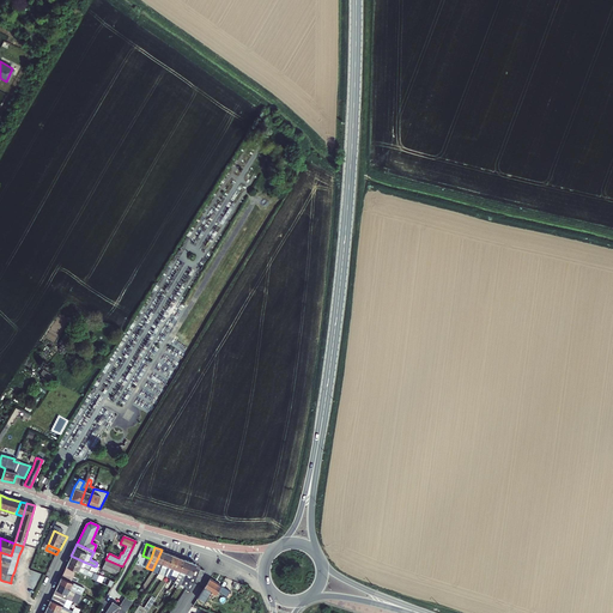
[(167,552),(162,550),(152,570),(152,571),(158,574),(159,572),(162,565),(163,563),(167,552)]
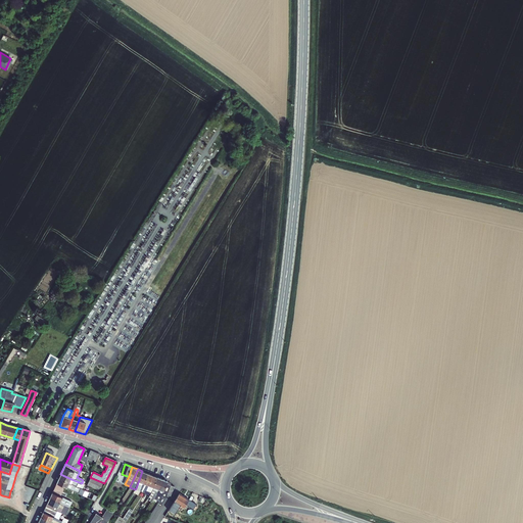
[(144,482),(147,473),(142,471),(139,480),(138,482),(136,488),(133,492),(138,494),(140,491),(142,487),(144,482)]
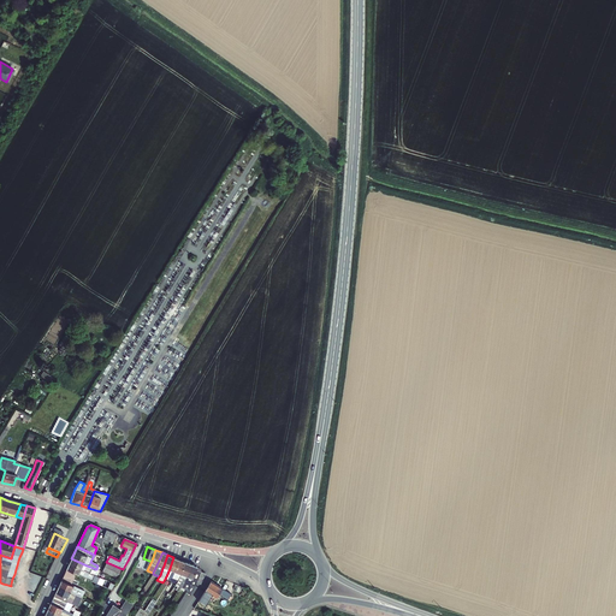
[(176,570),(179,560),(173,557),(170,568),(167,574),(165,579),(171,581),(173,576),(176,570)]
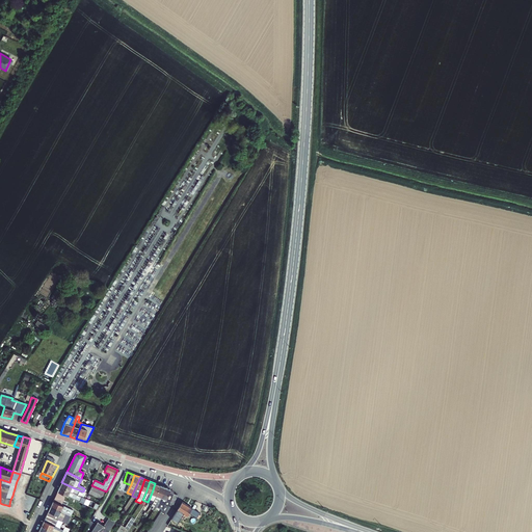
[(61,482),(59,486),(79,496),(81,493),(75,489),(75,488),(61,482)]
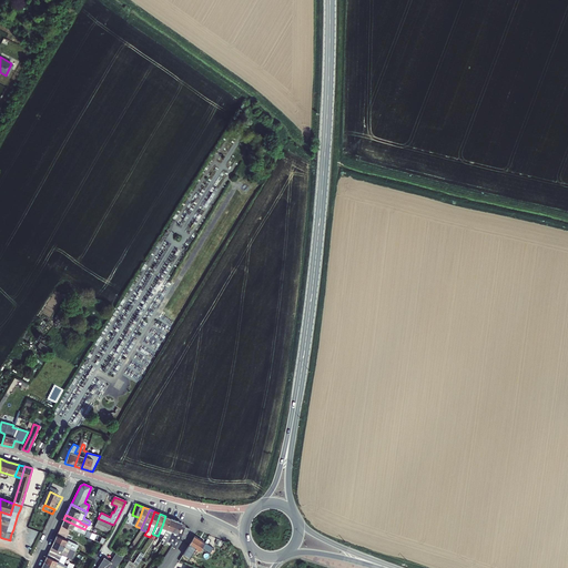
[(166,529),(168,528),(171,518),(165,516),(162,526),(160,531),(158,536),(162,538),(164,535),(166,529)]
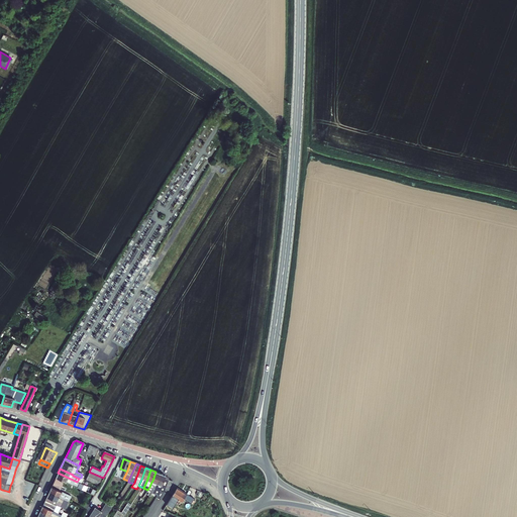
[(91,482),(91,483),(99,486),(102,480),(103,478),(89,472),(86,479),(91,482)]
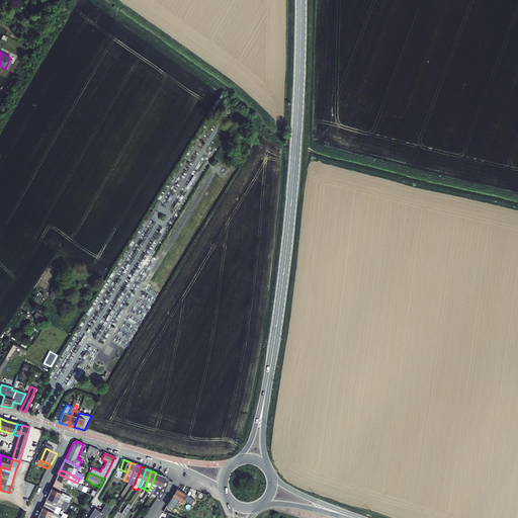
[(156,472),(153,482),(152,483),(157,484),(161,475),(156,472)]
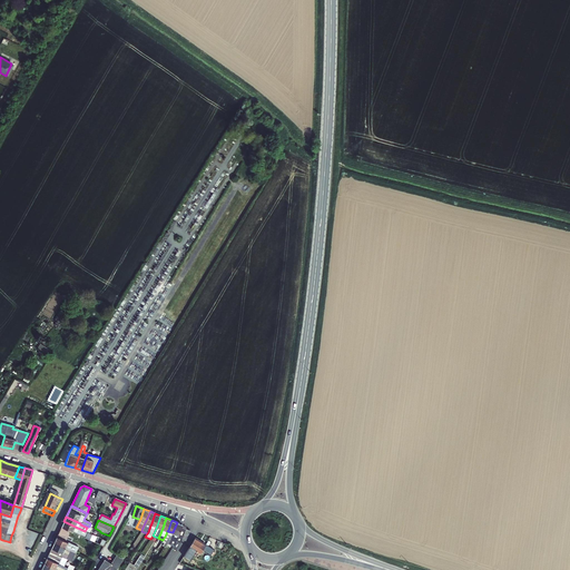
[(85,531),(64,521),(61,527),(64,529),(85,538),(87,532),(85,531)]
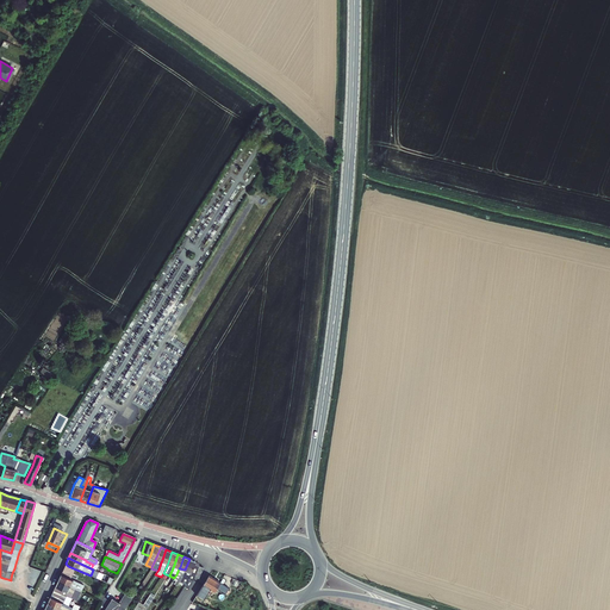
[(190,559),(185,570),(182,577),(180,582),(186,584),(188,579),(195,561),(190,559)]
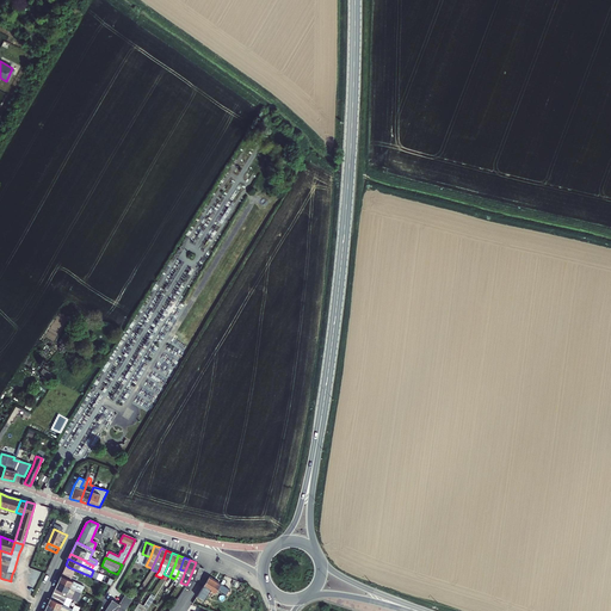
[(189,590),(193,581),(196,578),(199,580),(204,568),(199,566),(201,565),(196,562),(189,580),(186,585),(185,587),(189,590)]
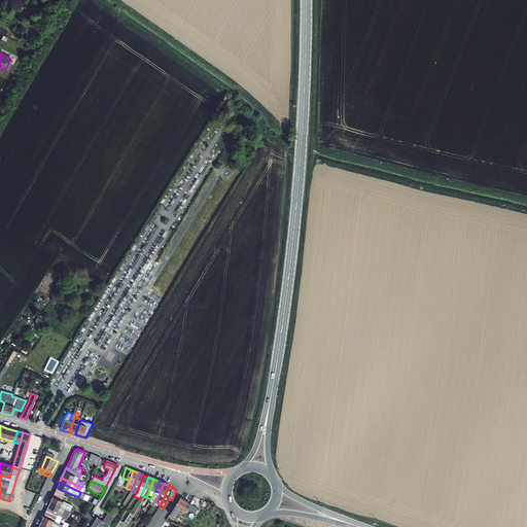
[(160,492),(154,491),(152,496),(150,499),(149,500),(152,502),(150,504),(153,505),(155,502),(157,498),(160,492)]
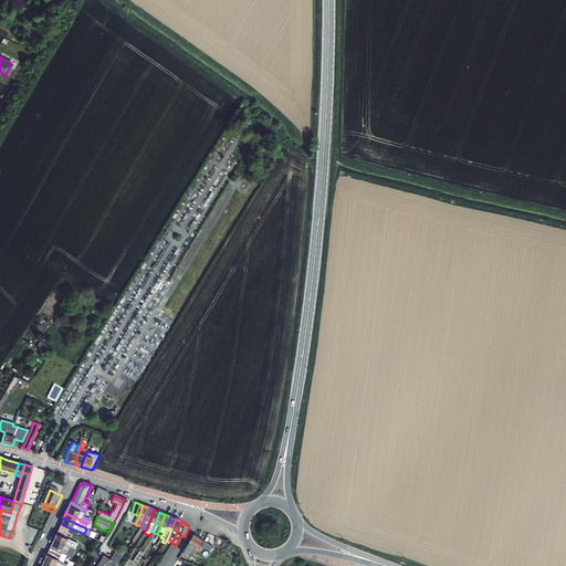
[(71,541),(55,534),(53,538),(69,546),(71,541)]
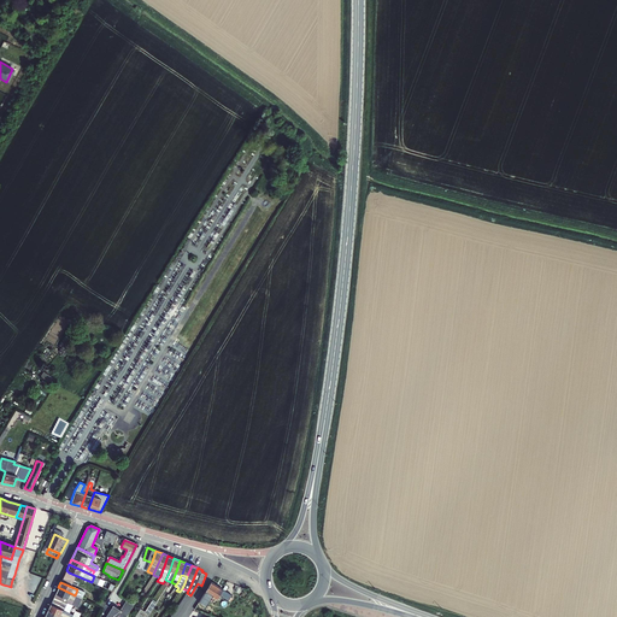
[(211,583),(205,593),(216,601),(218,597),(228,601),(231,597),(211,583)]
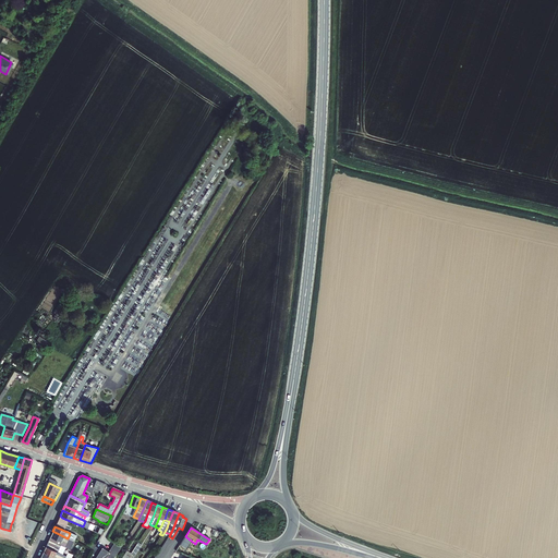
[(52,531),(46,546),(62,555),(65,547),(67,546),(71,548),(74,541),(68,538),(52,531)]
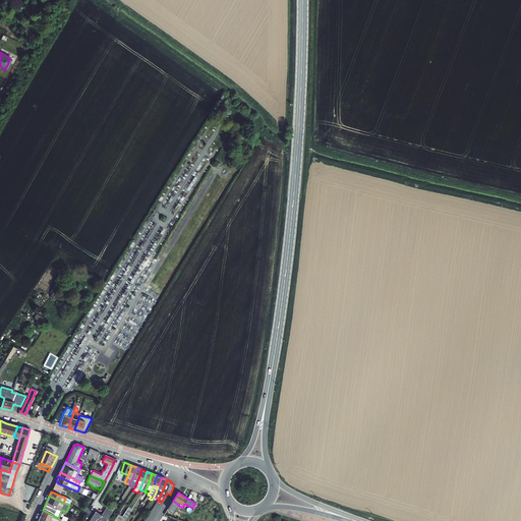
[(93,512),(89,510),(87,513),(84,517),(81,520),(98,520),(100,519),(101,520),(108,508),(109,508),(107,507),(102,515),(96,511),(95,512),(94,513),(93,512)]
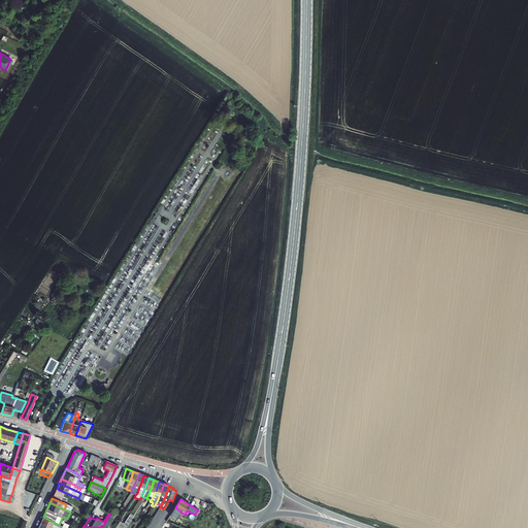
[(129,525),(134,516),(130,514),(125,523),(129,525)]
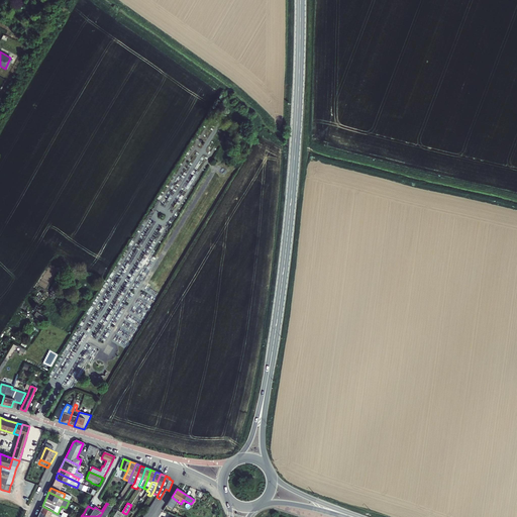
[(107,504),(100,516),(101,516),(105,516),(112,507),(108,504),(107,504)]
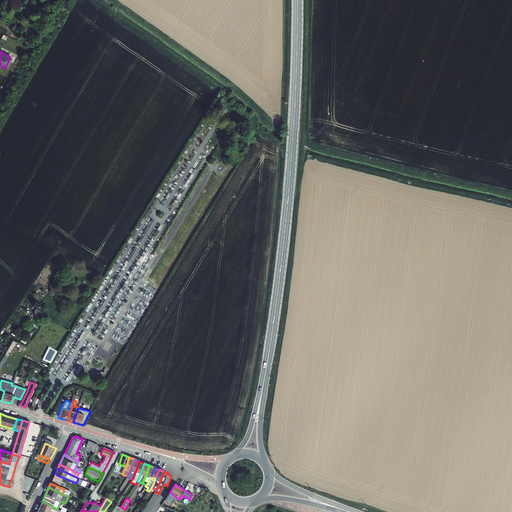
[(42,501),(39,506),(51,511),(55,511),(56,511),(59,511),(60,510),(57,509),(42,501)]
